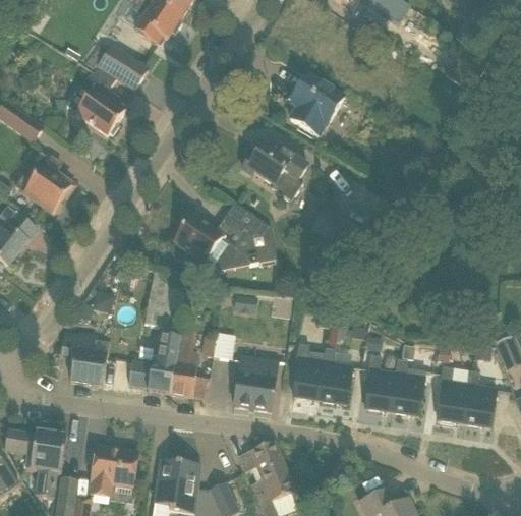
[(167,39),(181,17),(155,0),(140,0),(135,7),(146,14),(135,30),(157,44),(162,36),(167,39)]
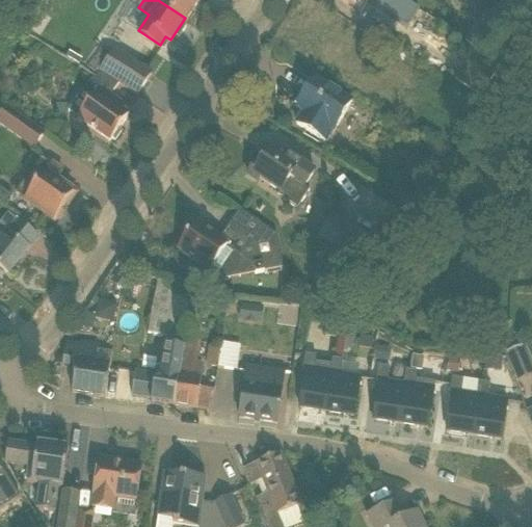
[(185,18),(196,0),(158,0),(185,18)]
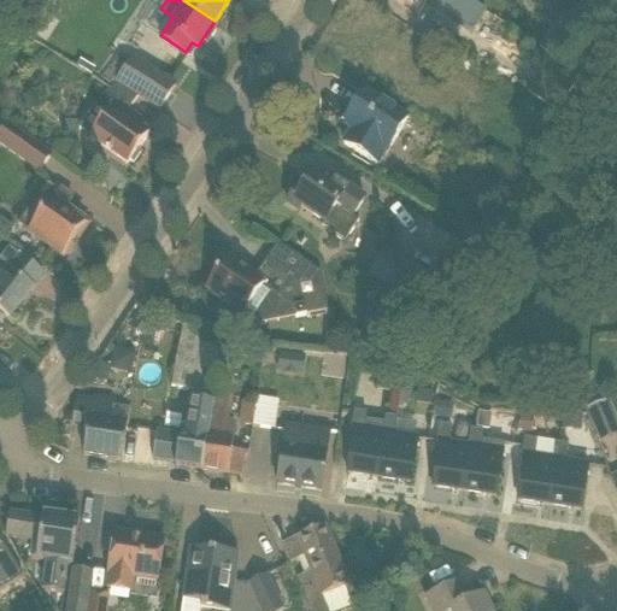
[(486,6),(476,0),(400,0),(417,11),(424,0),(444,0),(453,6),(463,12),(466,6),(481,16),(486,6)]
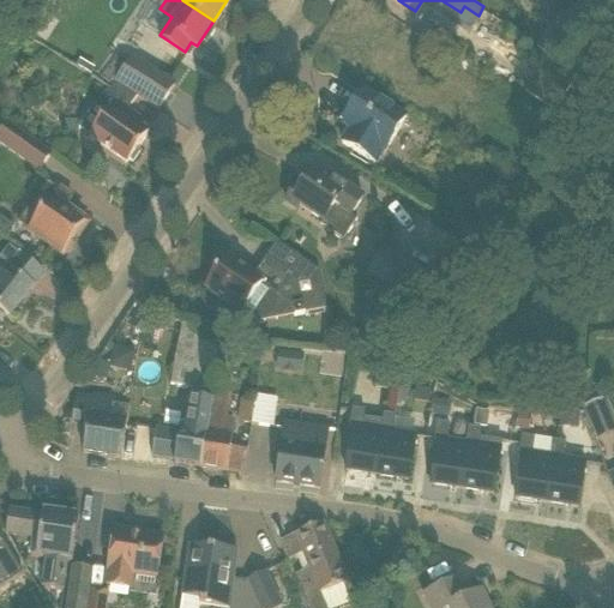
[(584,0),(582,5),(602,18),(608,5),(601,0),(584,0)]
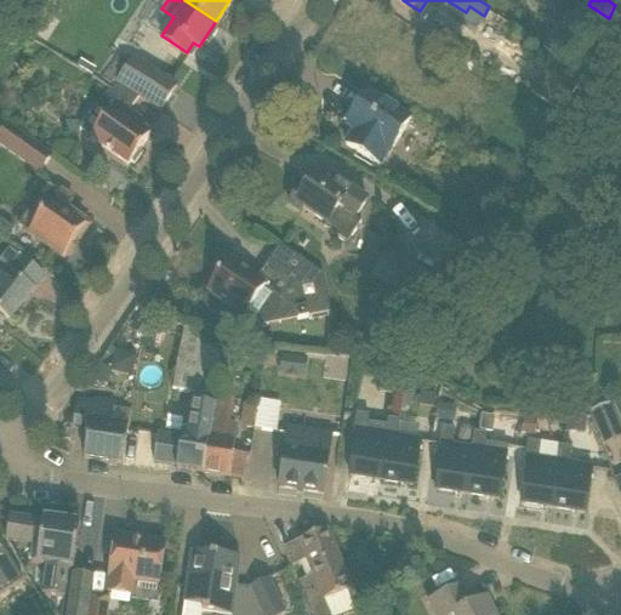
[(135,55),(131,60),(119,52),(103,72),(101,70),(97,75),(110,85),(118,78),(138,92),(160,106),(176,81),(135,55)]
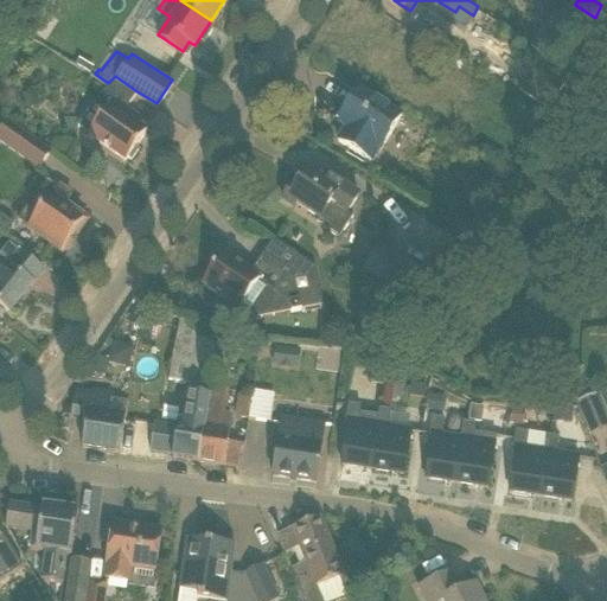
[(135,119),(139,114),(126,104),(135,90),(115,76),(108,83),(101,89),(113,96),(88,130),(126,157),(147,127),(135,119)]
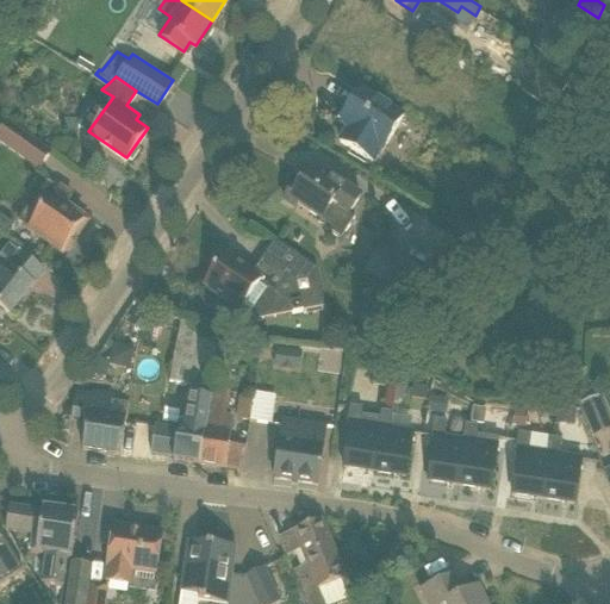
[(403,112),(361,86),(341,119),(348,124),(340,137),(373,157),(380,144),(383,145),(403,112)]
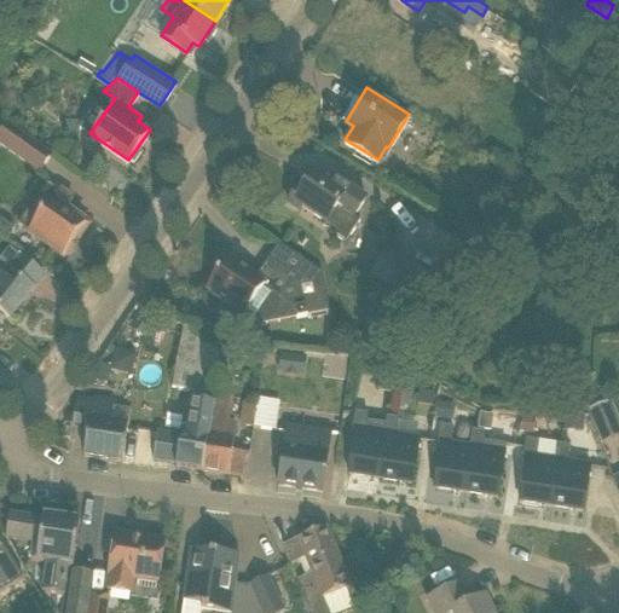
[(0,138),(40,167),(51,151),(6,120),(0,127),(0,138)]
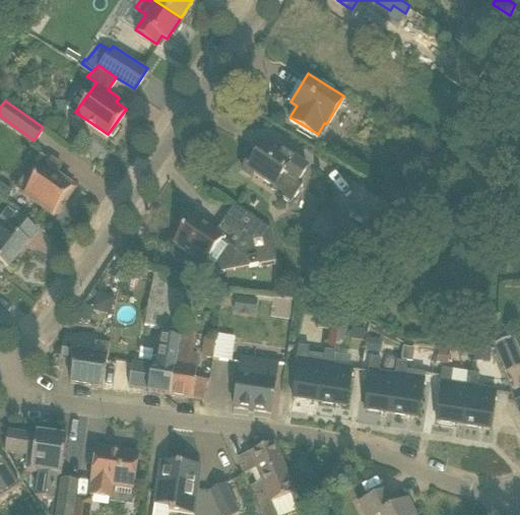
[(252,174),(254,171),(273,184),(271,187),(290,199),(302,182),(298,179),(308,165),(277,144),(274,148),(264,142),(254,157),(250,155),(242,168),(252,174)]
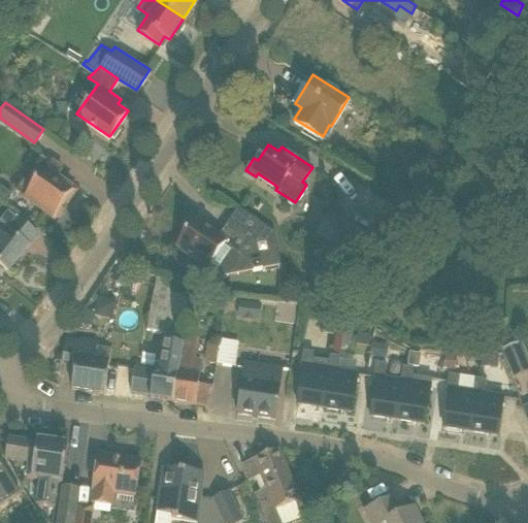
[(67,182),(65,183),(56,175),(62,166),(40,152),(15,187),(54,215),(65,198),(67,200),(75,188),(67,182)]
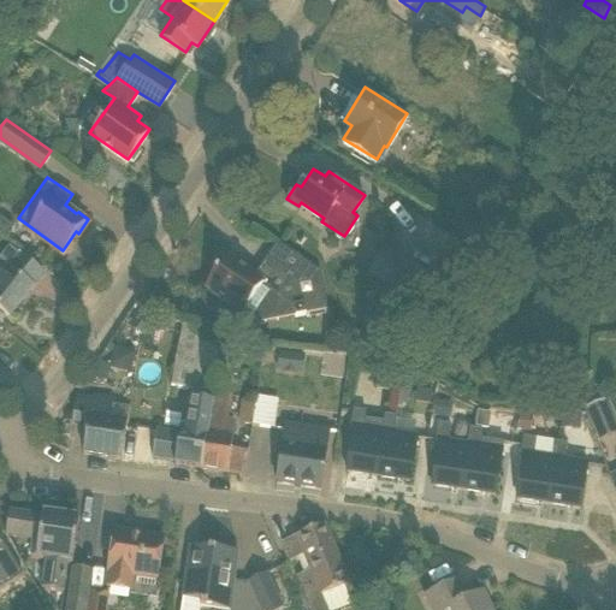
[(0,229),(6,234),(13,223),(0,213),(0,229)]
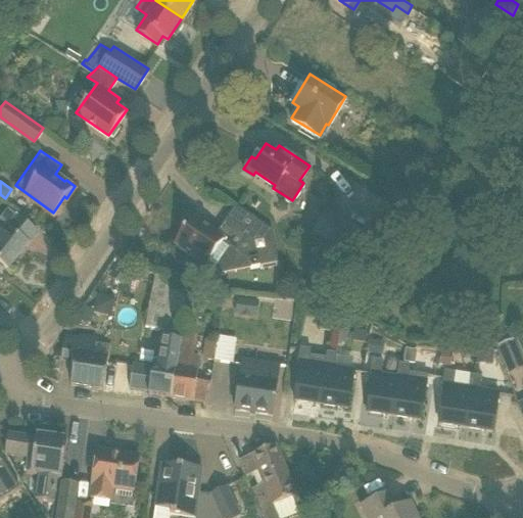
[(217,230),(192,215),(174,242),(198,257),(190,270),(198,275),(251,265),(278,260),(271,226),(235,202),(217,230)]
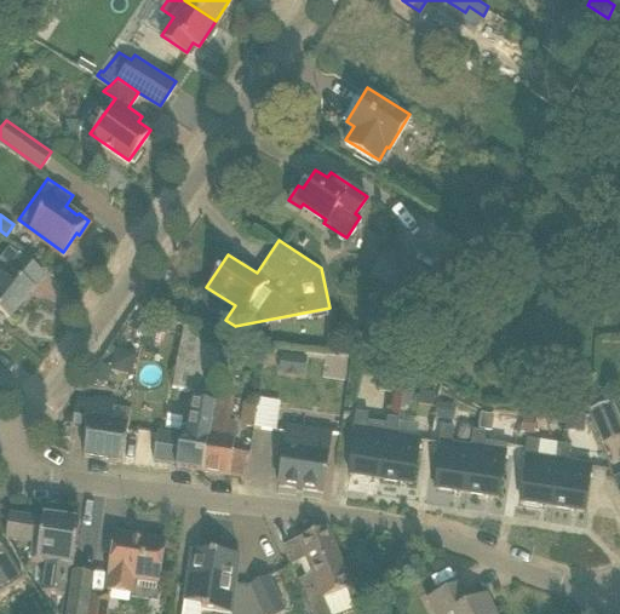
[(28,250),(24,254),(9,242),(0,252),(0,307),(10,314),(33,285),(33,283),(44,270),(47,264),(28,250)]
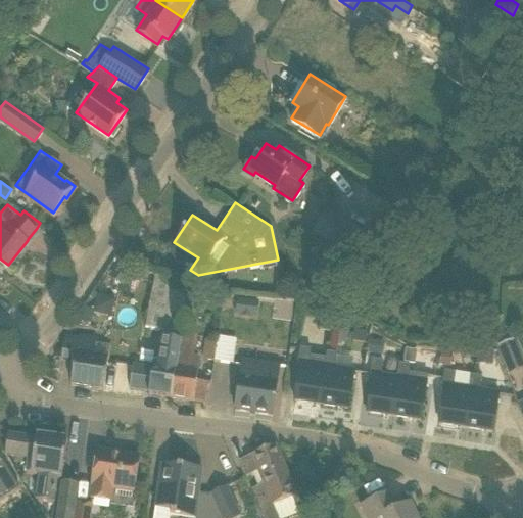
[(347,253),(364,228),(328,204),(312,230),(347,253)]
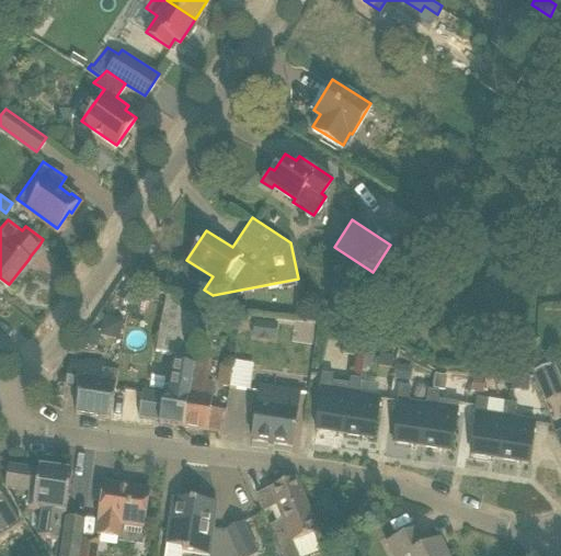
[(132,272),(117,293),(130,303),(145,282),(132,272)]
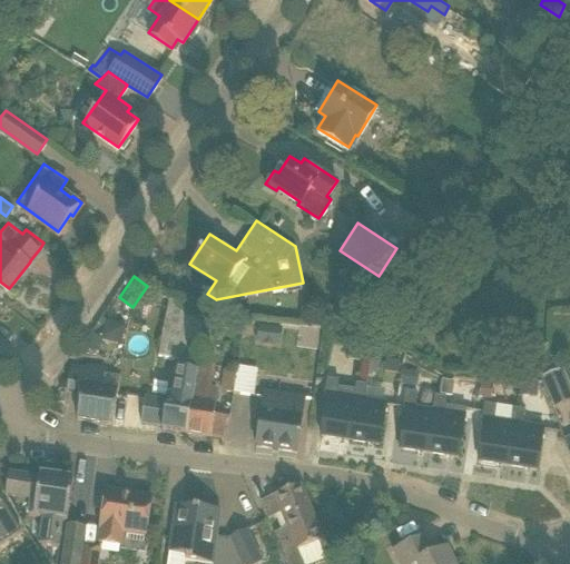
[(161,424),(161,427),(186,431),(195,369),(197,356),(196,356),(198,344),(205,304),(169,296),(156,366),(170,368),(167,394),(161,424)]
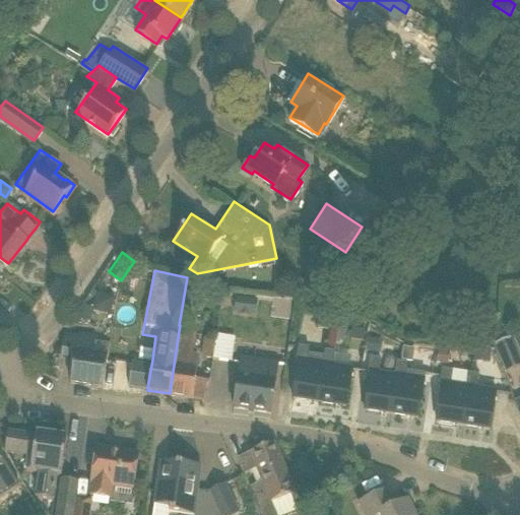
[(255,312),(257,295),(236,292),(234,309),(255,312)]
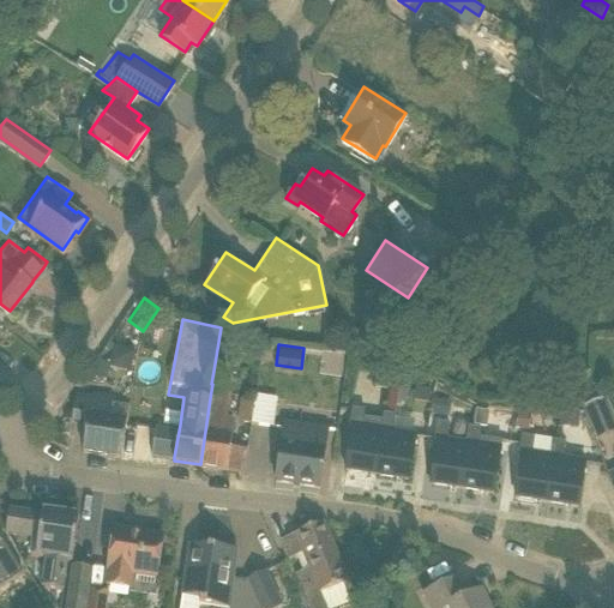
[(106,375),(109,362),(98,355),(89,371),(106,375)]
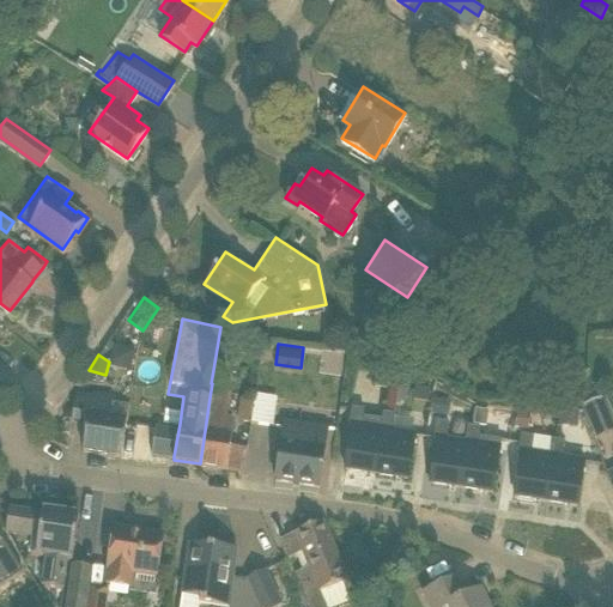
[(389,371),(374,369),(372,381),(388,383),(389,371)]
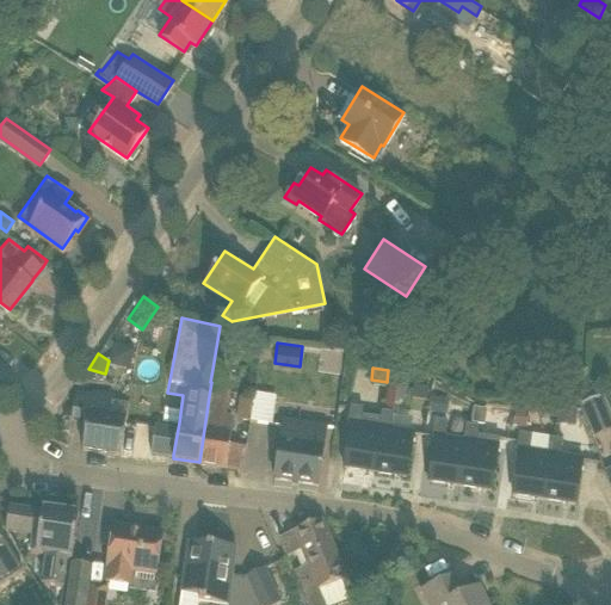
[(407,370),(392,368),(389,380),(387,395),(395,397),(402,399),(407,370)]
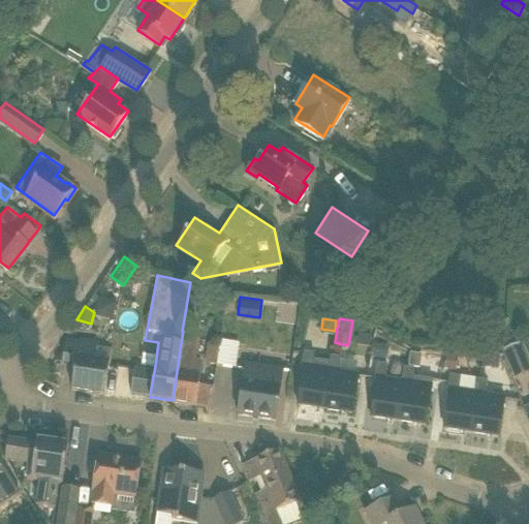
[(514,376),(528,369),(528,361),(516,330),(506,334),(507,337),(500,340),(502,346),(501,347),(514,376)]
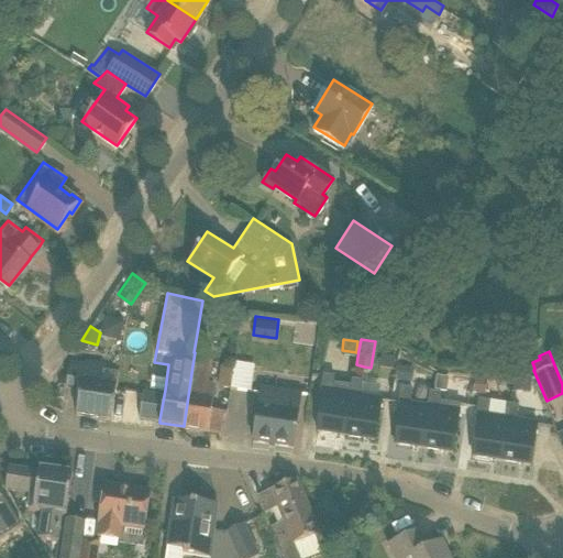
[(79,385),(76,409),(111,415),(116,384),(101,381),(105,360),(85,357),(84,361),(69,359),(66,382),(79,385)]
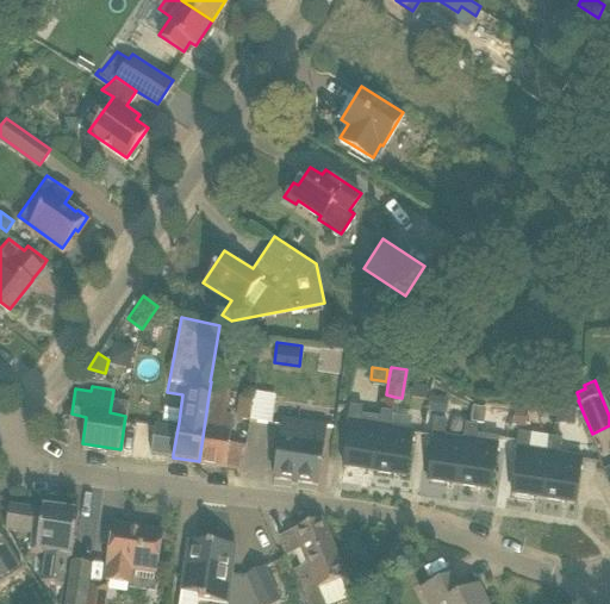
[(241,392),(237,415),(249,417),(253,393),(241,392)]
